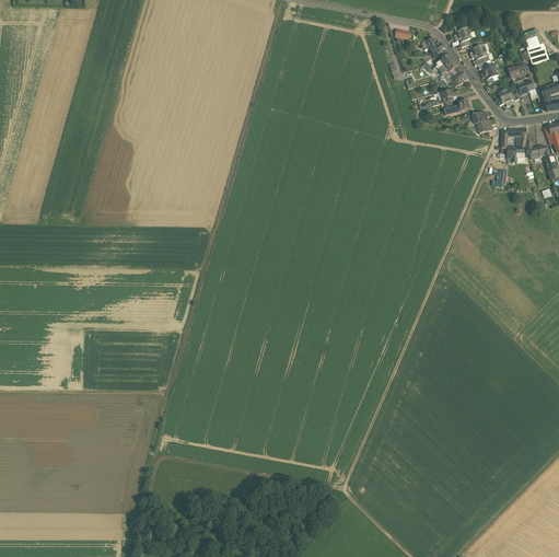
[(461,27),(456,30),(457,32),(456,33),(455,33),(453,33),(454,36),(469,31),(467,25),(461,27)]
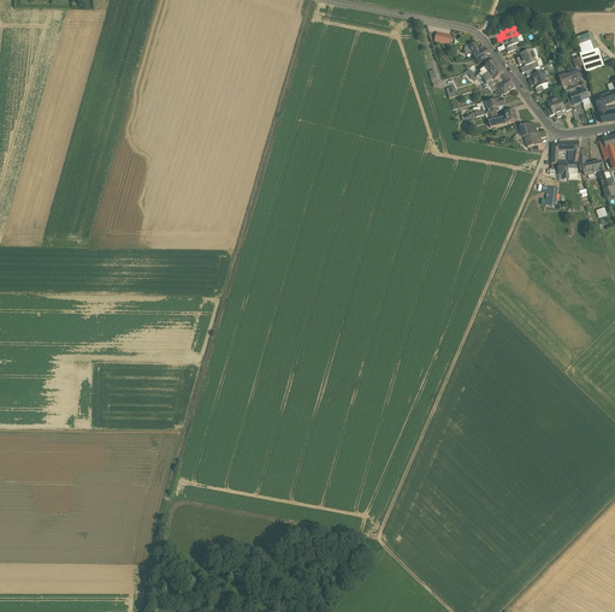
[(591,30),(575,35),(580,51),(579,51),(585,69),(602,63),(597,46),(596,46),(591,30)]
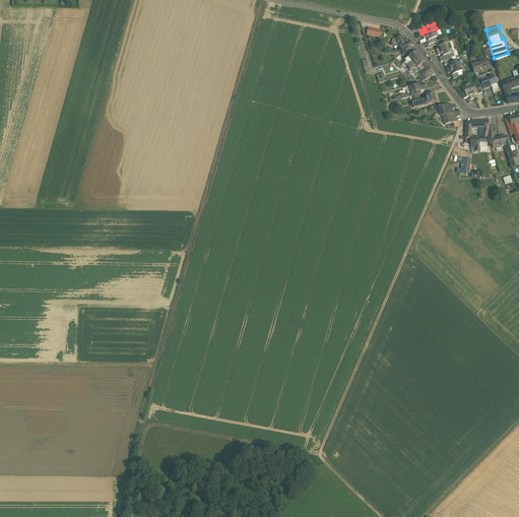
[(422,34),(423,37),(425,36),(425,35),(427,36),(427,38),(432,36),(438,34),(436,28),(422,34)]
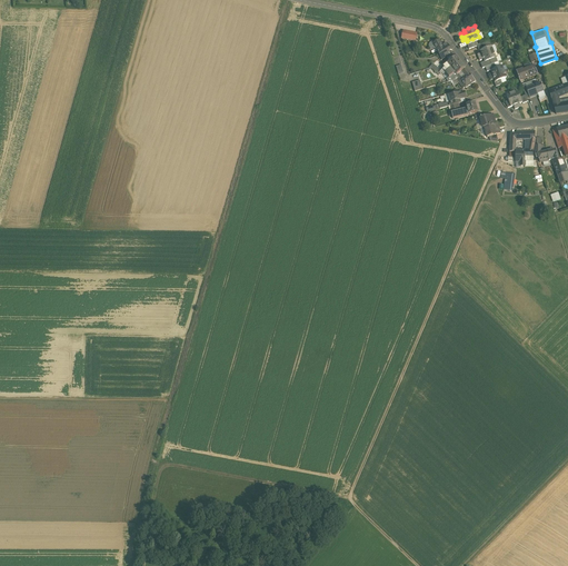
[(438,37),(432,40),(436,46),(441,42),(438,37)]
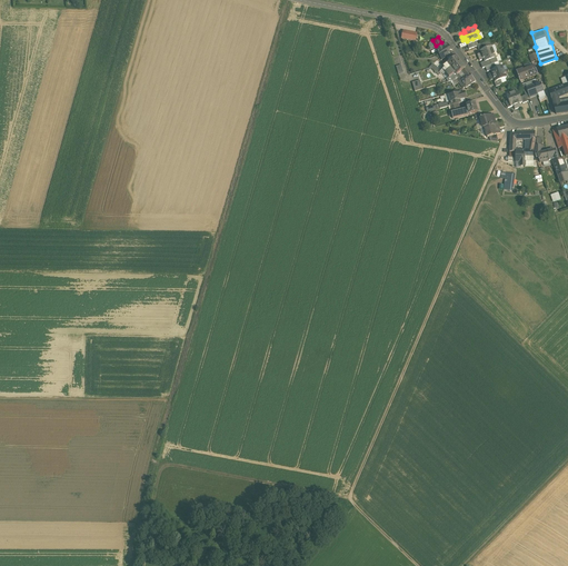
[(489,38),(476,43),(478,48),(479,48),(490,43),(489,38)]
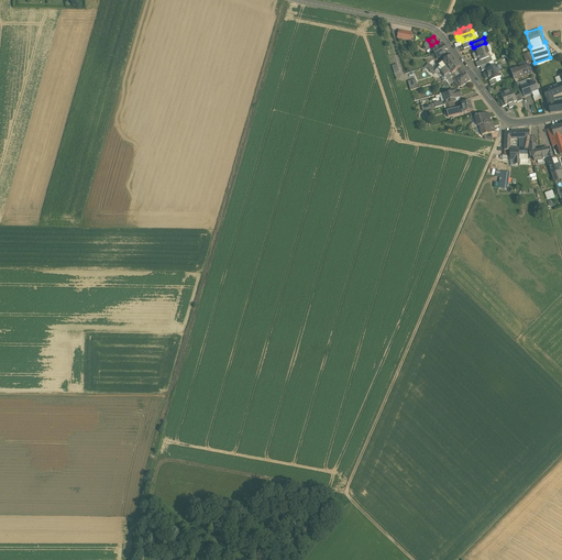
[(431,45),(430,46),(436,54),(440,52),(447,47),(441,40),(431,45)]
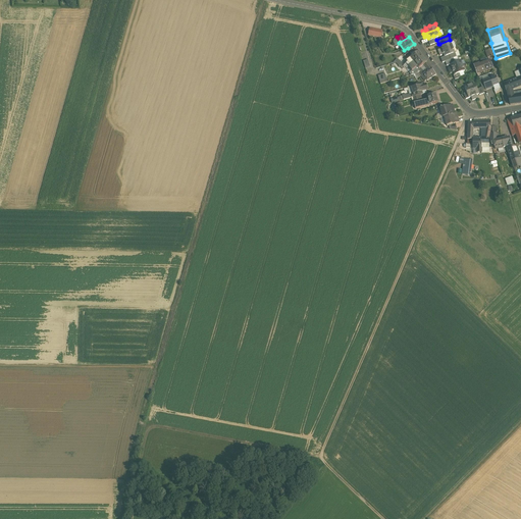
[(450,40),(439,44),(440,46),(440,47),(438,47),(437,47),(438,50),(452,45),(450,40)]
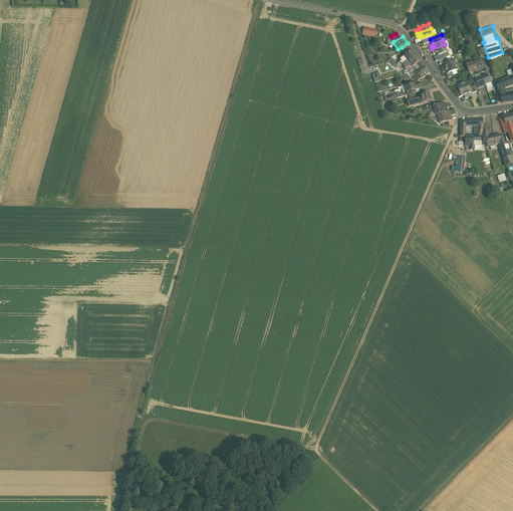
[(445,44),(432,49),(433,52),(434,51),(435,50),(436,50),(437,53),(441,51),(447,49),(445,44)]
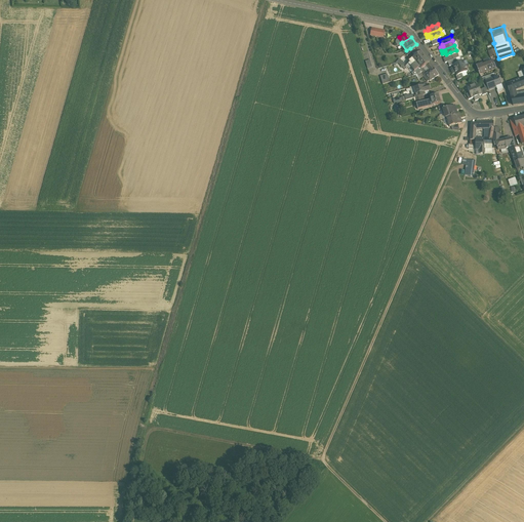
[(420,49),(417,51),(411,55),(415,59),(424,53),(420,49)]
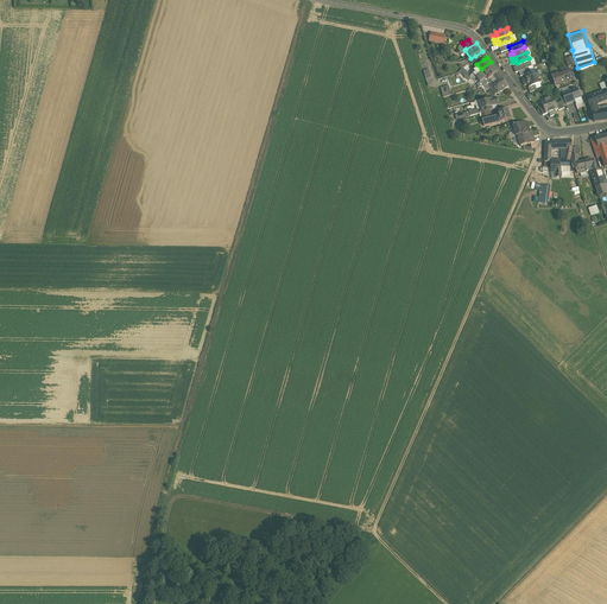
[(491,62),(481,69),(485,75),(487,77),(497,69),(491,62)]
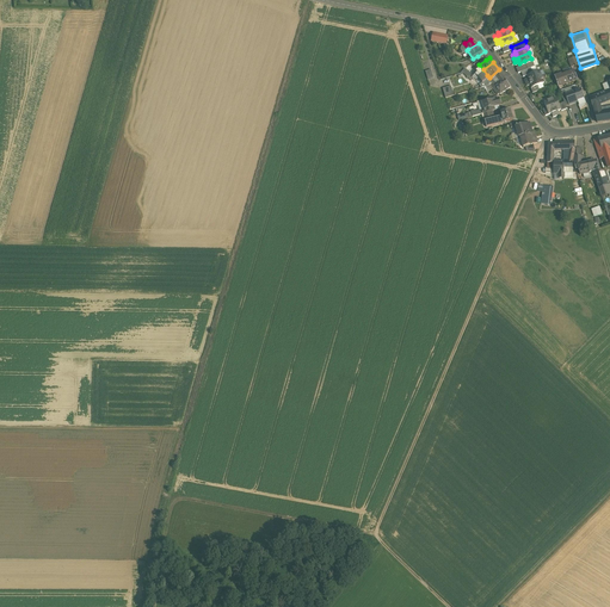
[(531,70),(527,72),(528,75),(527,76),(525,75),(523,76),(524,80),(541,73),(538,68),(531,70)]
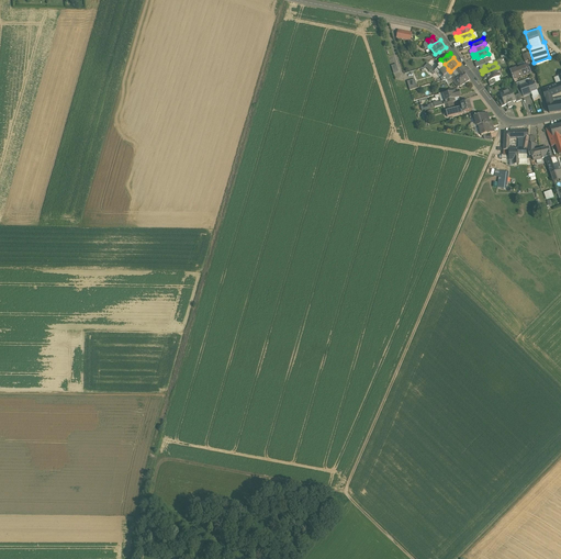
[(527,63),(516,67),(518,74),(529,70),(527,63)]
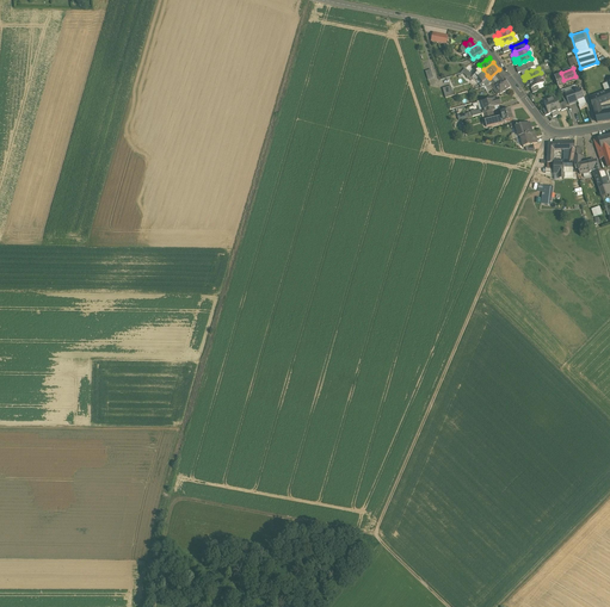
[(560,72),(554,74),(558,82),(564,80),(561,73),(560,72)]
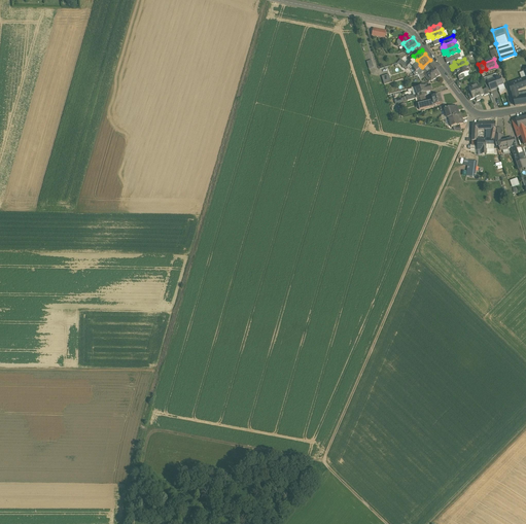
[(466,63),(452,69),(453,71),(455,71),(455,70),(457,70),(458,72),(462,71),(468,68),(466,63)]
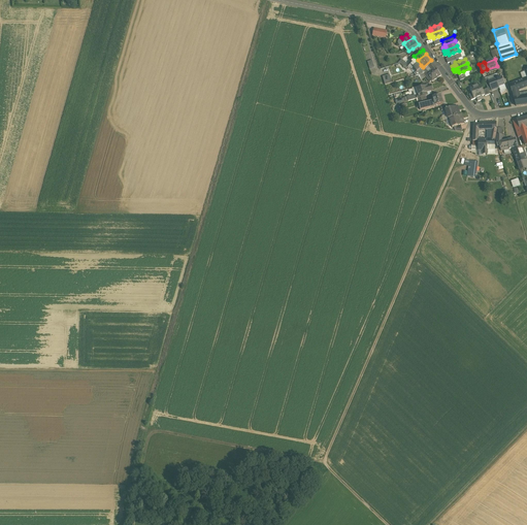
[(428,71),(426,72),(430,78),(431,78),(440,72),(435,66),(431,68),(428,71)]
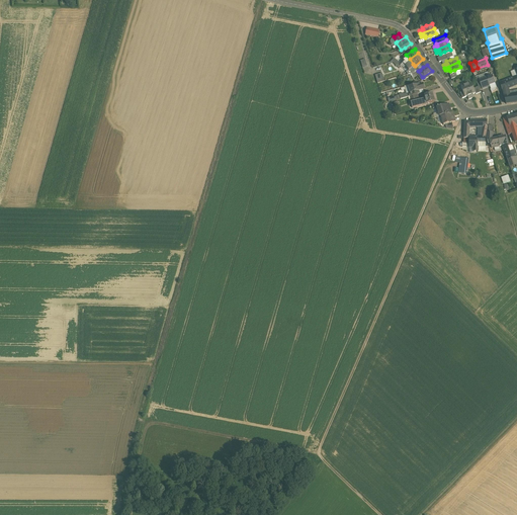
[(381,70),(374,72),(376,80),(383,78),(381,70)]
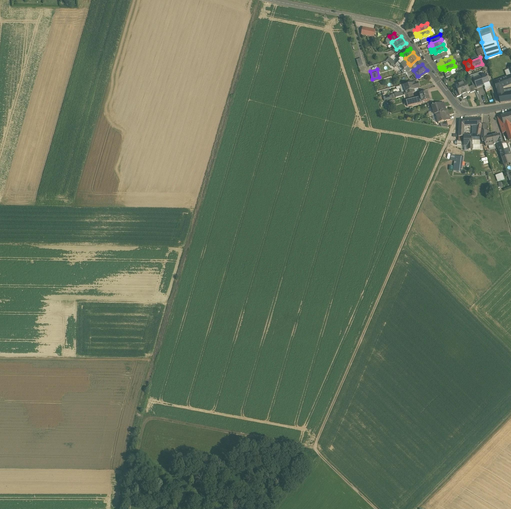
[(485,72),(473,76),(473,78),(475,85),(476,85),(483,82),(482,81),(488,79),(485,72)]
